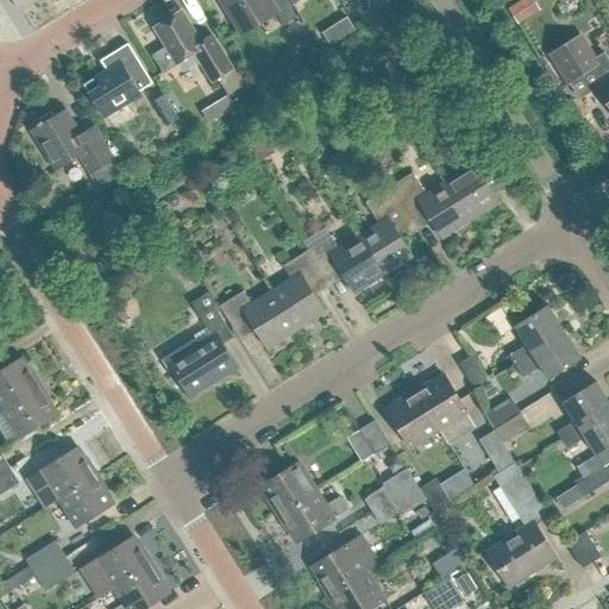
[(221,0),(240,31),(275,10),(284,24),(296,17),(286,0),(221,0)]
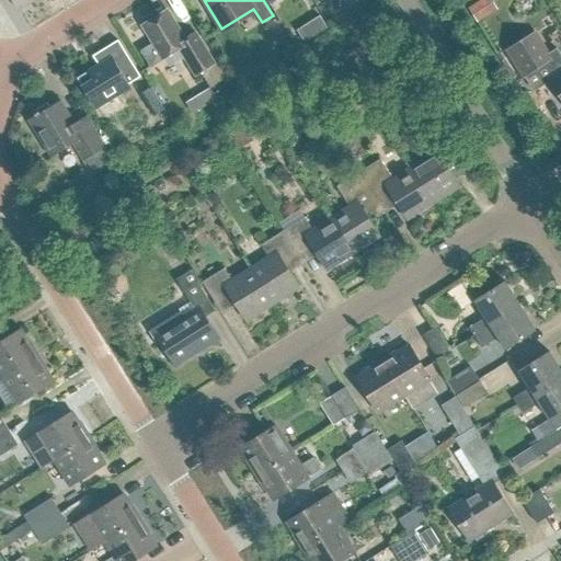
[(477,22),(497,9),(491,0),(480,0),(468,8),(477,22)]
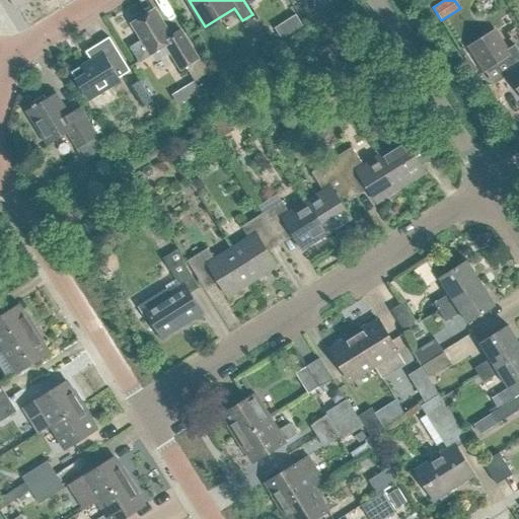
[(132,22),(142,40),(130,47),(139,61),(164,45),(179,69),(184,66),(194,81),(211,71),(202,55),(198,58),(180,29),(170,35),(154,8),(132,22)]
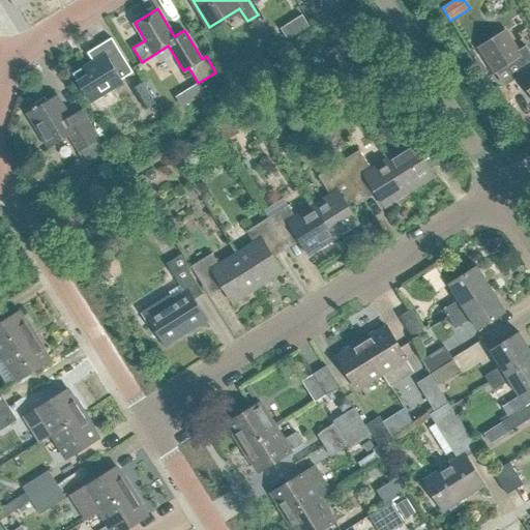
[(495,70),(501,81),(520,69),(529,85),(529,54),(525,46),(518,50),(506,30),(477,48),(492,72),(495,70)]
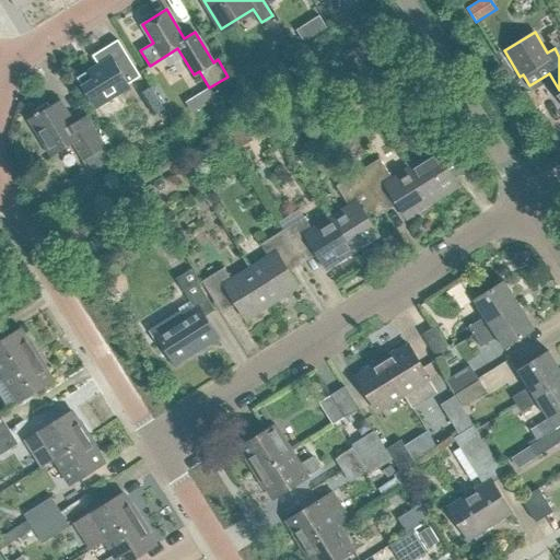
[(282,42),(281,47),(284,53),(294,47),(289,38),(282,42)]
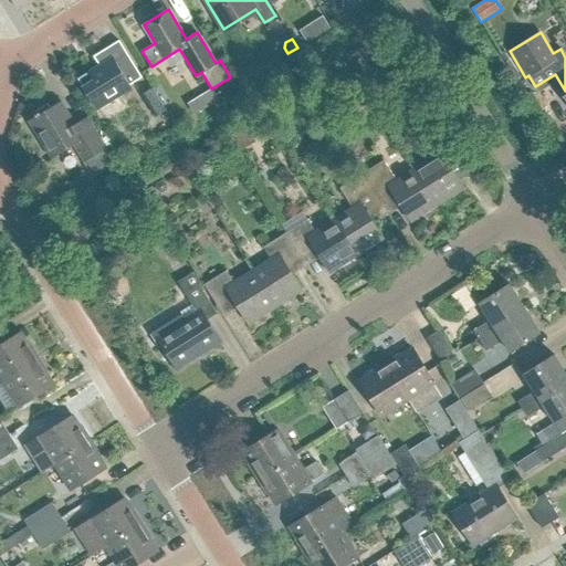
[(129,84),(142,76),(118,40),(93,55),(98,64),(77,77),(96,109),(130,87),(129,84)]
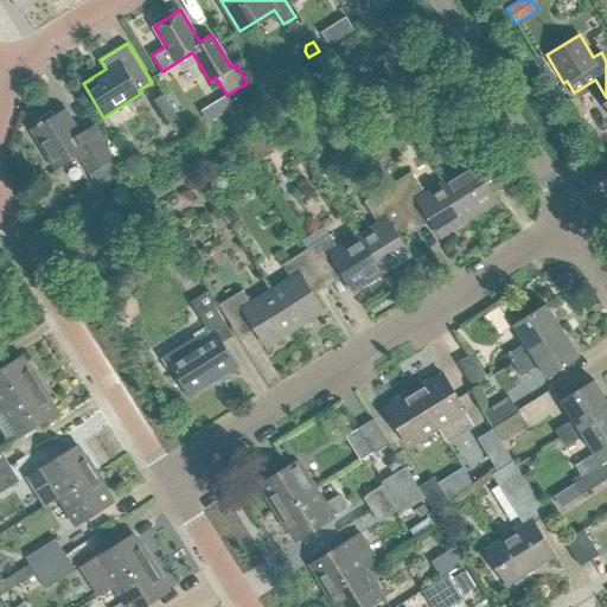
[(419,64),(428,58),(422,49),(413,55),(419,64)]
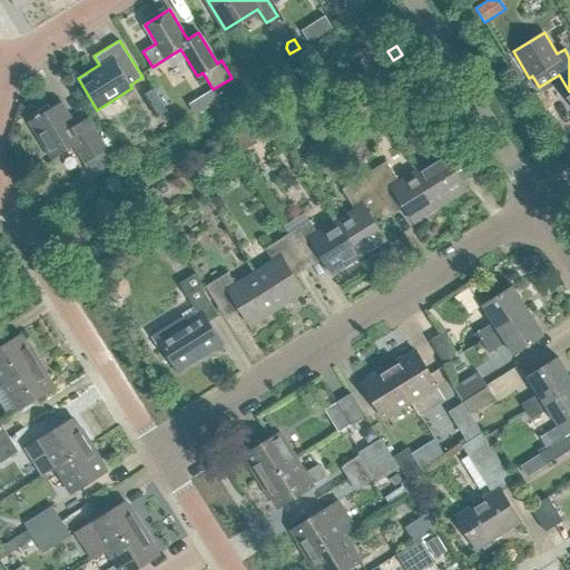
[(143,95),(156,117),(167,110),(154,88),(143,95)]
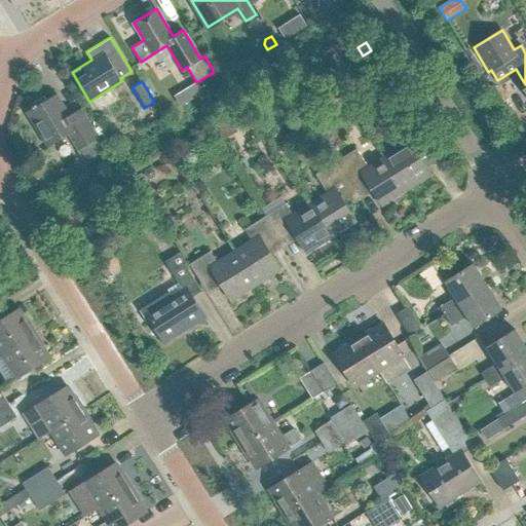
[(85,162),(106,150),(84,114),(73,120),(57,94),(27,112),(47,146),(68,134),(85,162)]
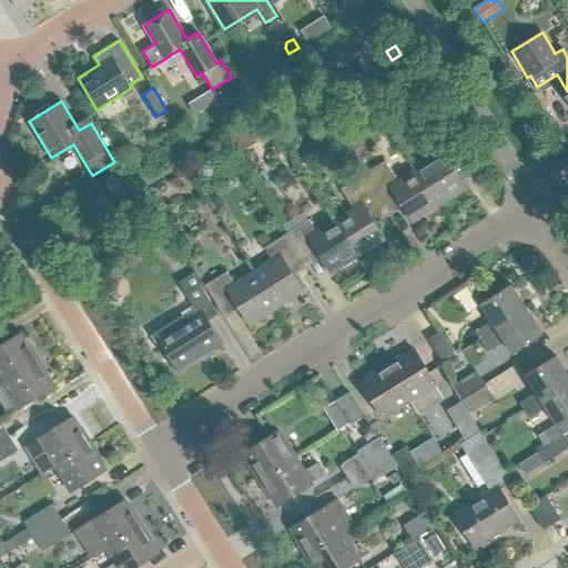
[(435,156),(416,169),(438,204),(465,188),(455,173),(470,163),(444,122),(422,135),(435,156)]
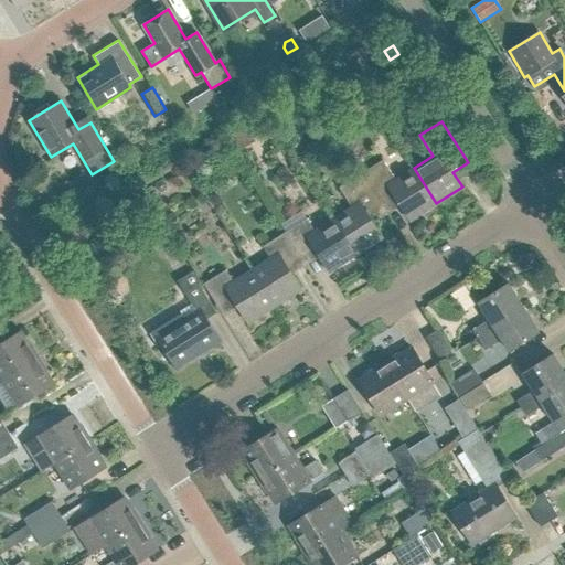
[(382,159),(361,173),(380,203),(394,194),(401,205),(409,220),(436,203),(414,168),(395,179),(382,159)]
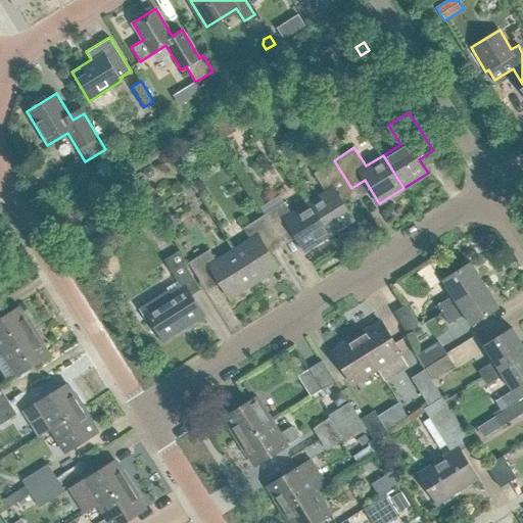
[(325,191),(308,202),(329,235),(352,220),(344,206),(338,197),(351,188),(334,160),(314,173),(325,191)]
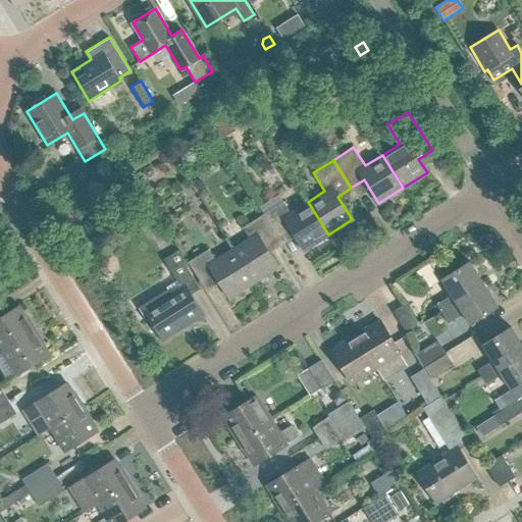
[(144,169),(144,174),(149,177),(153,174),(154,169),(149,166),(144,169)]
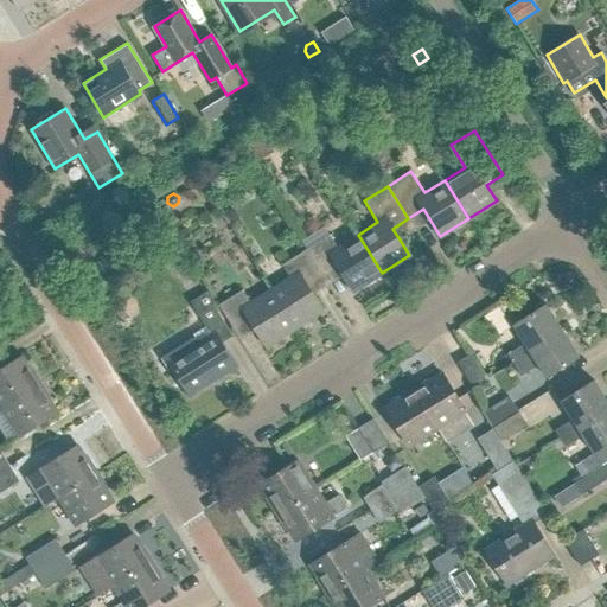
[(330,235),(306,249),(321,273),(337,263),(344,275),(353,291),(382,273),(358,235),(338,248),(330,235)]
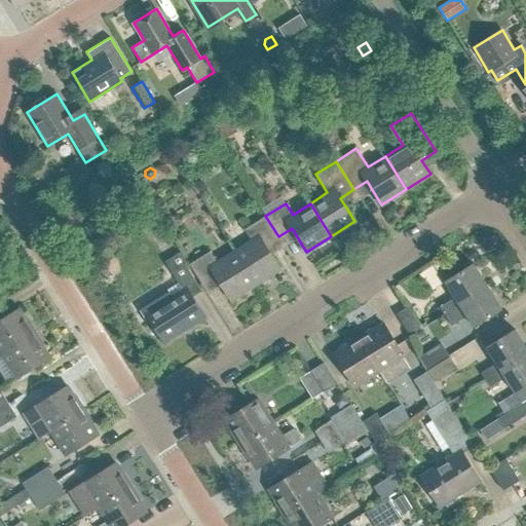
[(252,240),(234,251),(255,284),(279,268),(271,255),(265,246),(278,236),(265,216),(245,229),(252,240)]
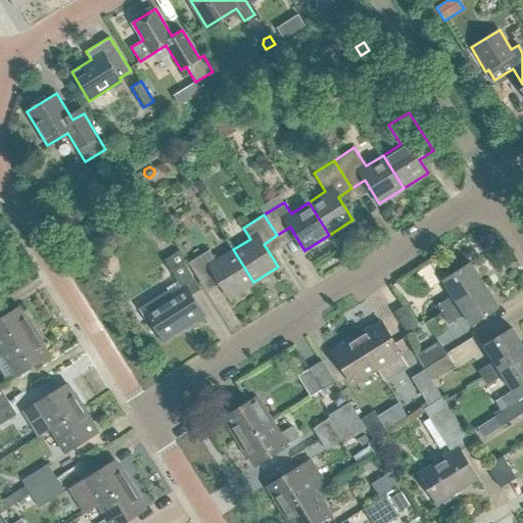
[(208,249),(188,263),(207,292),(221,284),(230,297),(253,282),(233,249),(216,260),(208,249)]
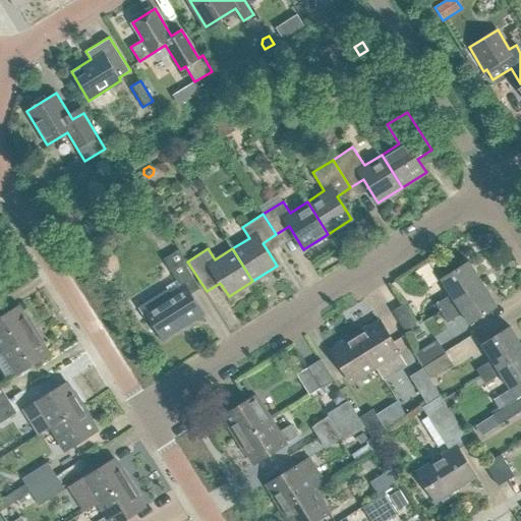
[(178,282),(137,307),(146,321),(150,317),(163,338),(201,313),(188,292),(198,286),(182,261),(184,259),(177,249),(163,259),(170,269),(178,282)]
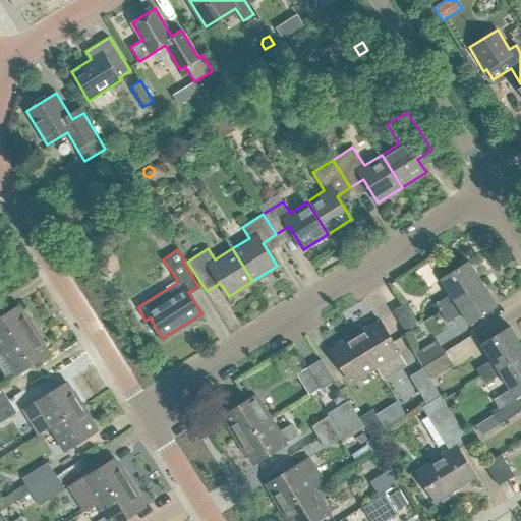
[(440,310),(482,283),(468,261),(441,279),(450,294),(435,303),(440,310)]
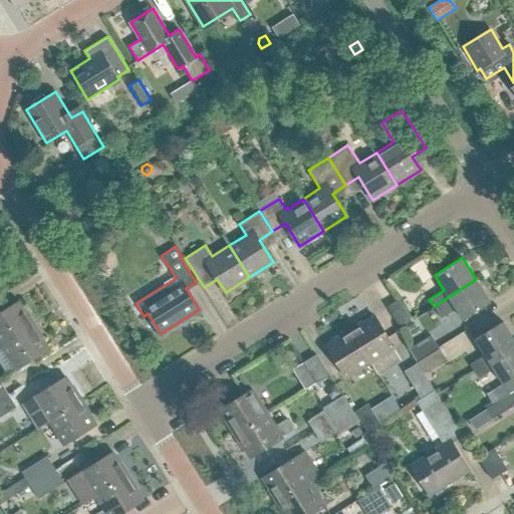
[(490,301),(476,279),(434,306),(441,318),(456,309),(462,318),(490,301)]
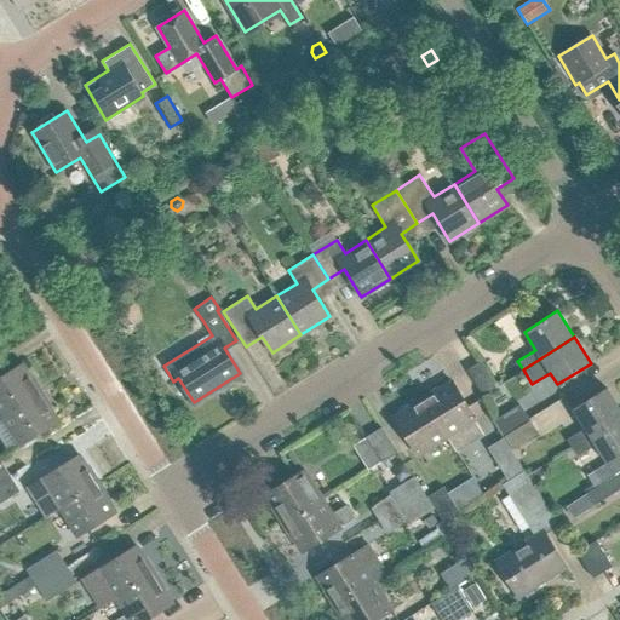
[(482,395),(495,386),(480,361),(466,369),(482,395)]
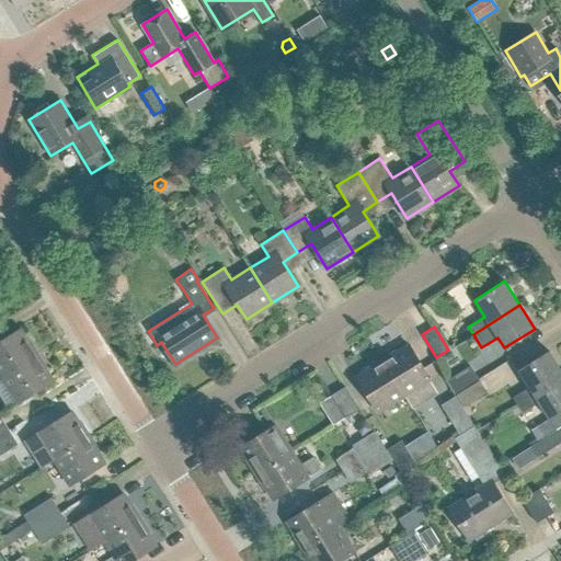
[(20,329),(0,341),(0,374),(1,377),(38,354),(30,340),(27,341),(20,329)]
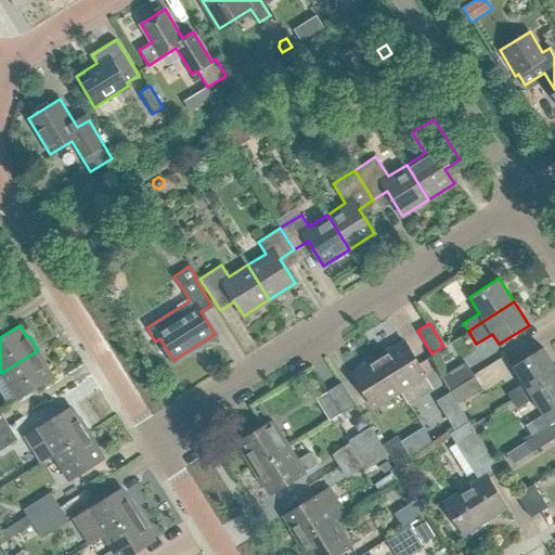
[(390,346),(377,355),(400,391),(408,404),(434,388),(403,340),(391,348),(390,346)]
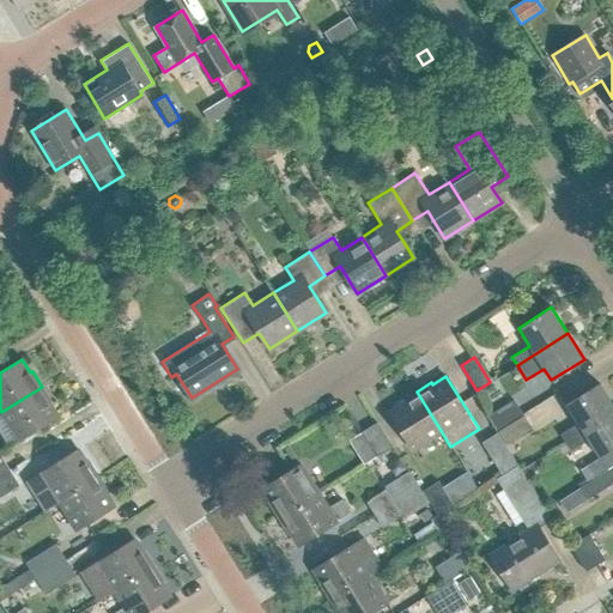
[(565,442),(612,411),(612,405),(600,383),(566,405),(577,423),(560,434),(565,442)]
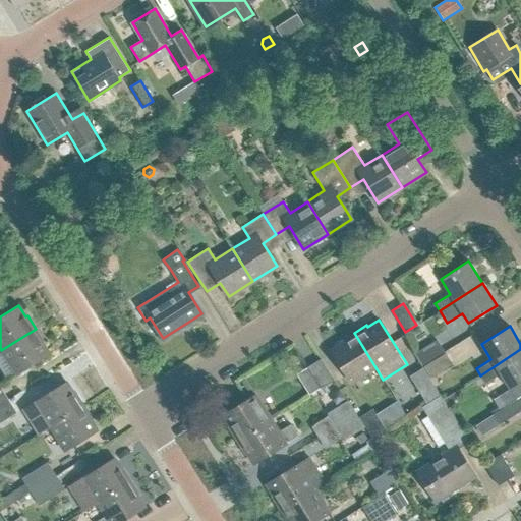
[(36,329),(1,350),(16,373),(49,353),(42,342),(44,341),(36,329)]
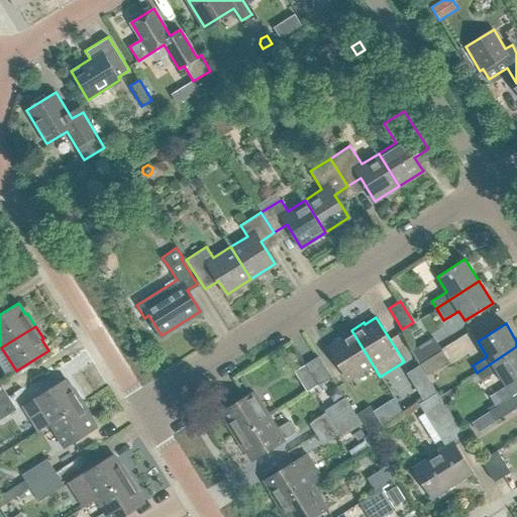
[(373,365),(351,330),(338,338),(339,340),(328,347),(348,380),(373,365)]
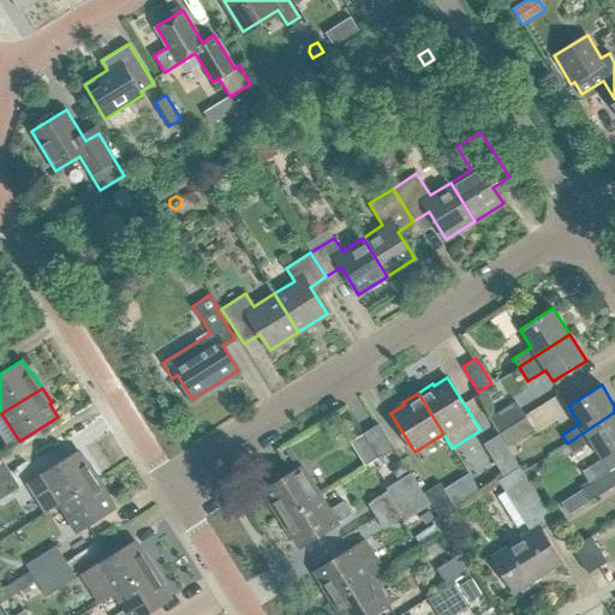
[(499,430),(524,415),(515,401),(489,417),(499,430)]
